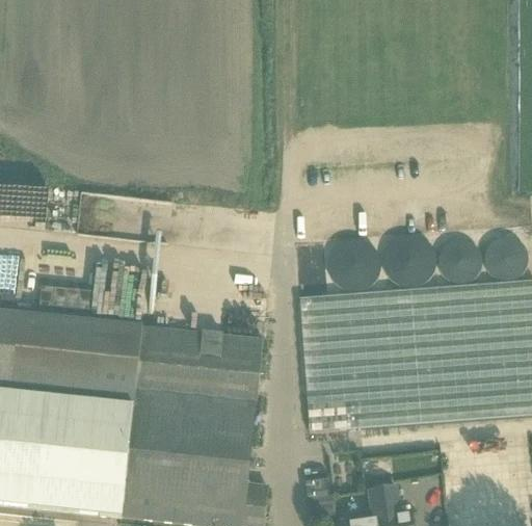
[(531,279),(299,296),(309,429),(531,413),(531,279)]
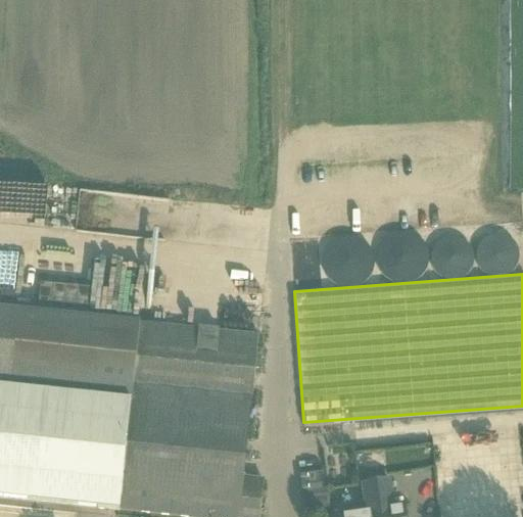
[(36,308),(86,313),(89,283),(39,278),(36,308)]
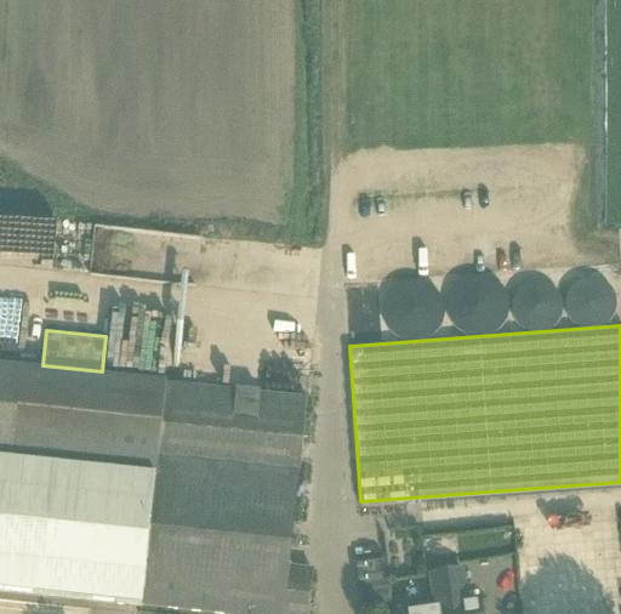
[(17,342),(1,341),(0,356),(16,357),(17,342)]
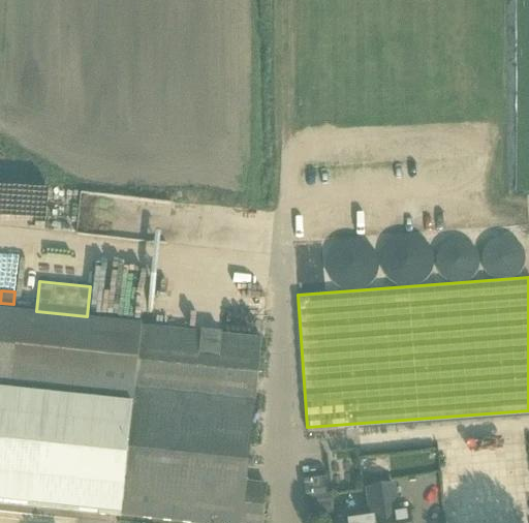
[(261,522),(267,482),(246,480),(261,334),(87,316),(36,311),(0,307),(0,500),(208,522),(207,522),(214,522),(215,522),(217,522),(261,522)]
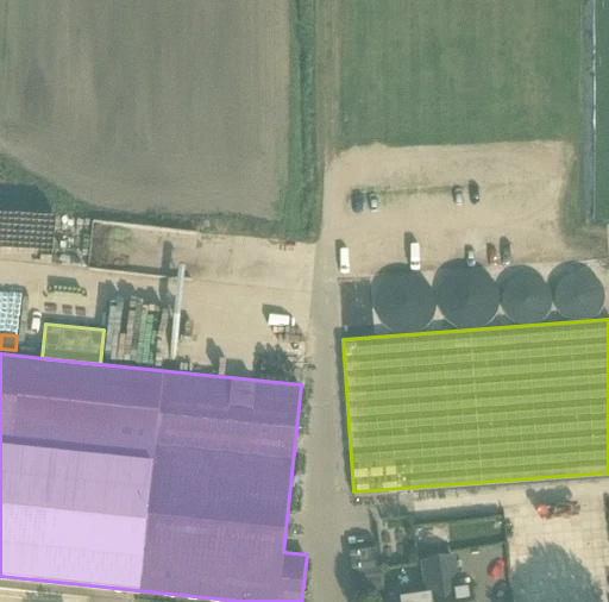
[(353,591),(382,588),(376,545),(347,549),(353,591)]
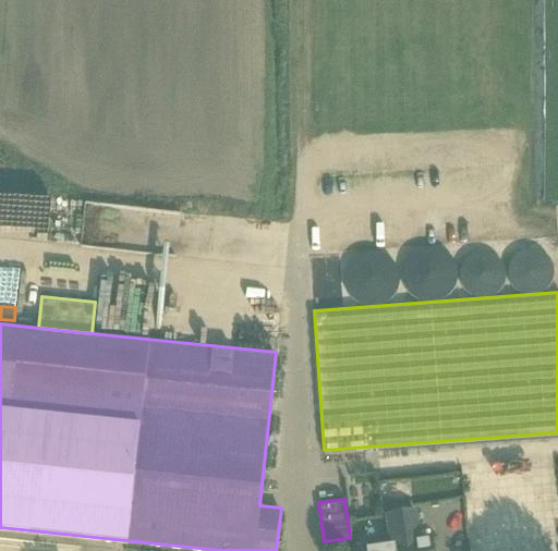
[(359,545),(359,550),(431,550),(428,534),(419,536),(414,509),(386,512),(390,540),(359,545)]
